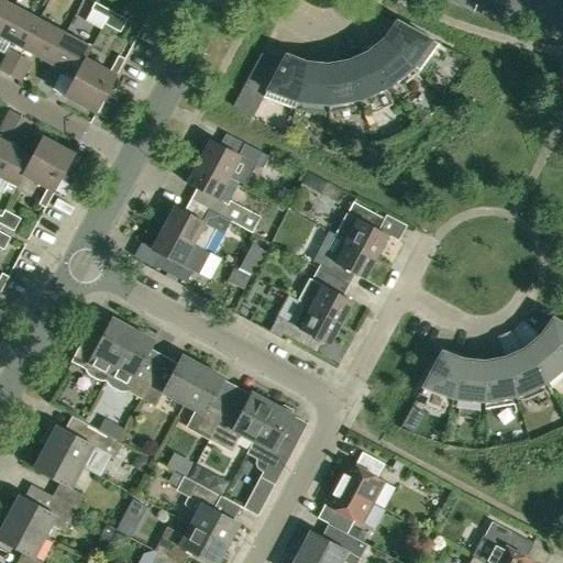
[(0,0),(0,31),(14,6),(1,0),(0,0)]
